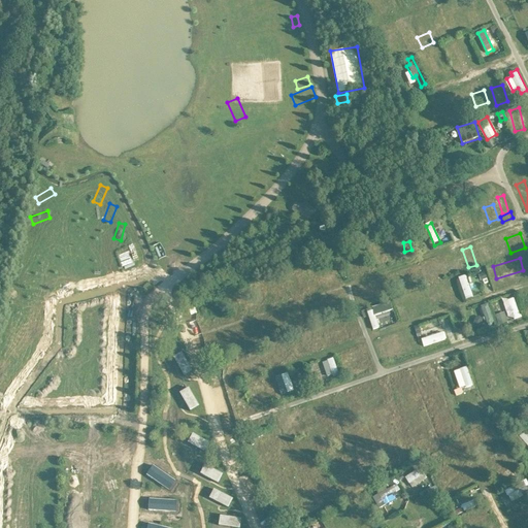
[(451,265),(453,271),(459,268),(457,262),(451,265)]
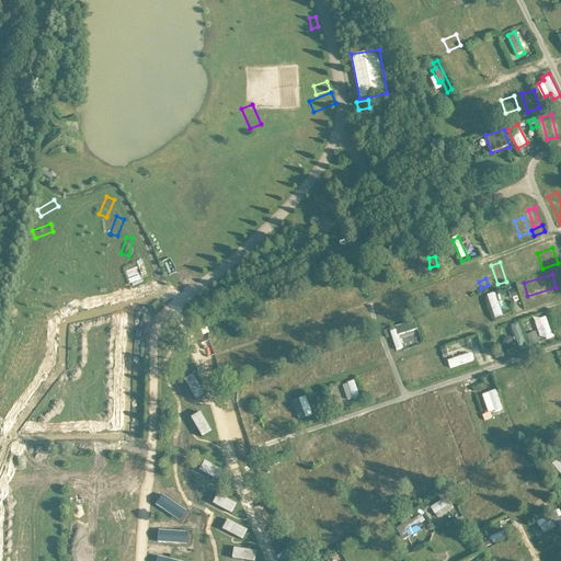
[(454,297),(476,293),(473,285),(453,290),(454,297)]
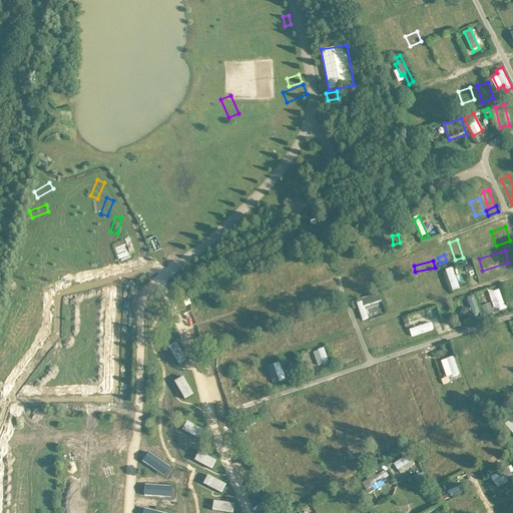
[(445,270),(453,291),(459,289),(452,268),(445,270)]
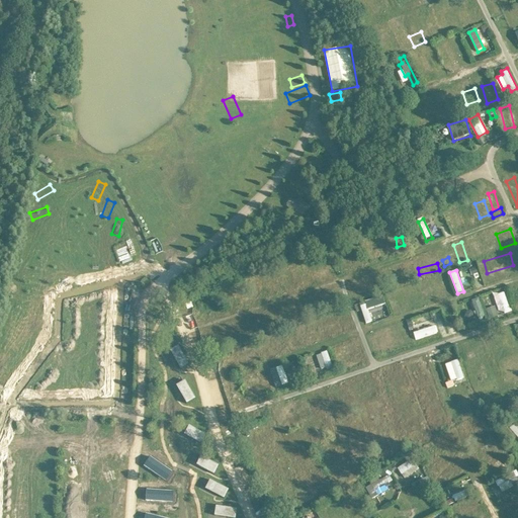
[(352,289),(355,299),(376,293),(373,283),(352,289)]
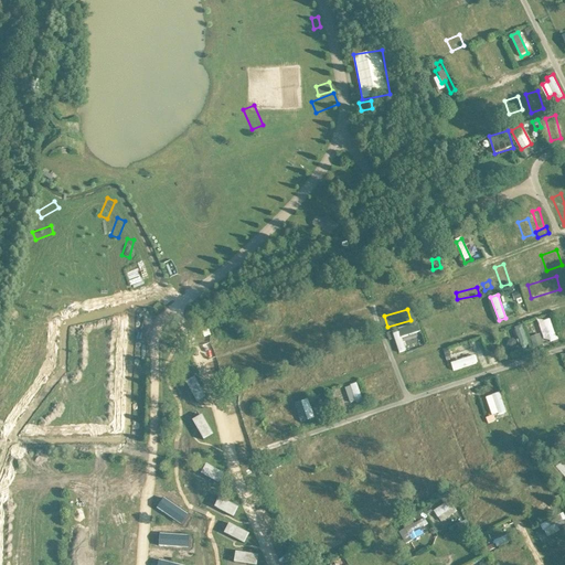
[(543,321),(550,341),(556,339),(550,320),(543,321)]
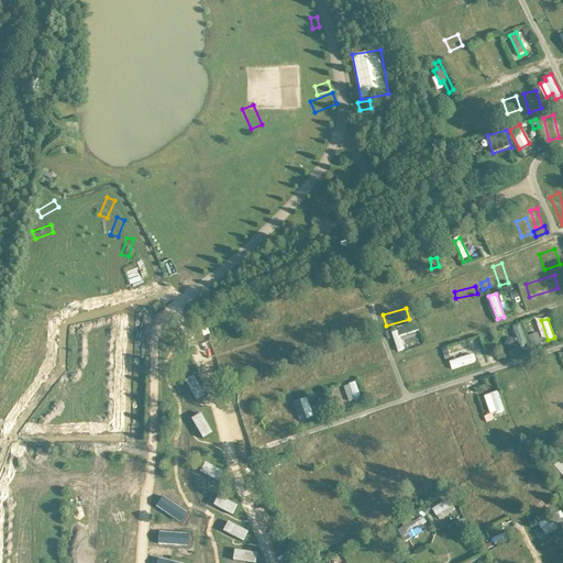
[(512,327),(520,346),(528,344),(520,324),(512,327)]
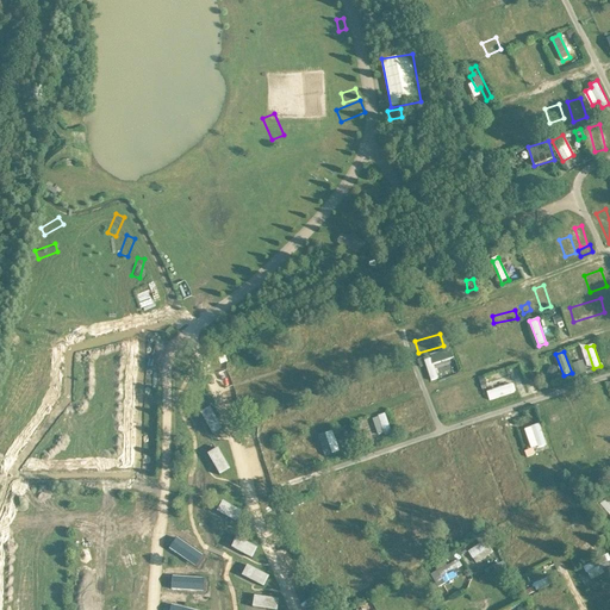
[(551,356),(543,359),(547,366),(554,363),(551,356)]
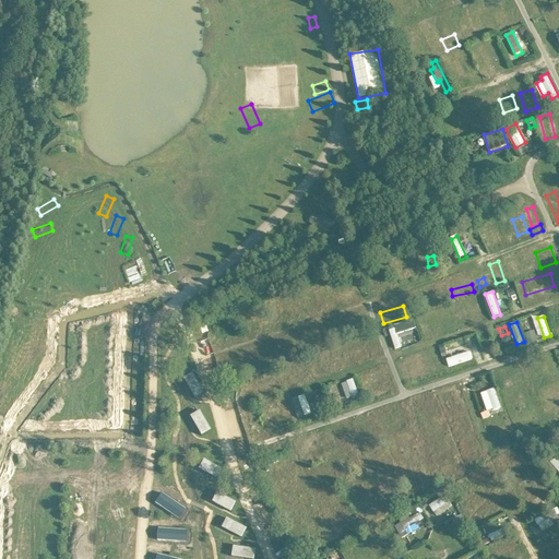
[(385,330),(392,348),(399,346),(391,328),(385,330)]
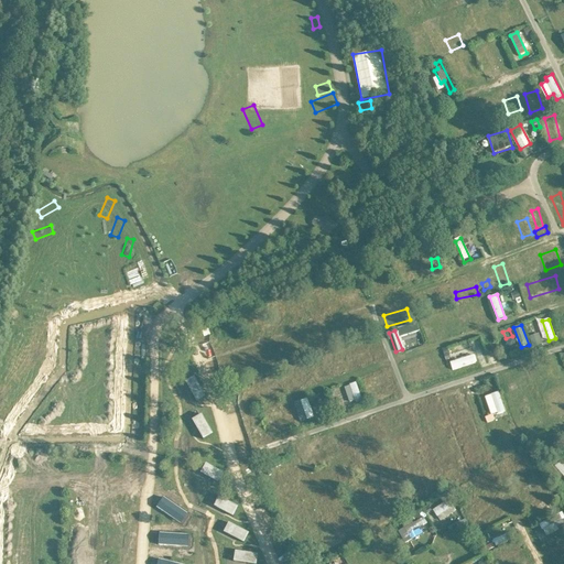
[(403,336),(405,343),(423,337),(421,331),(403,336)]
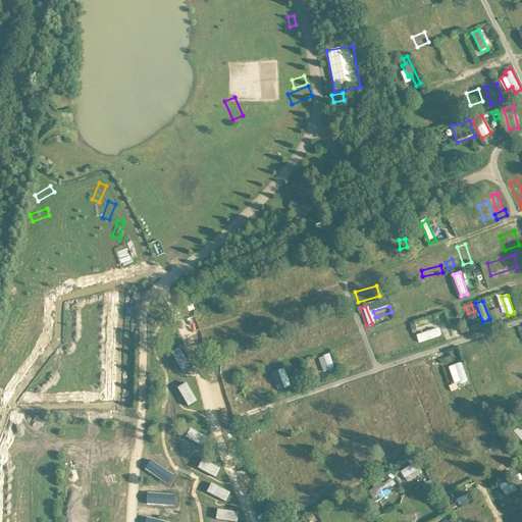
[(273,309),(276,324),(290,321),(286,307),(273,309)]
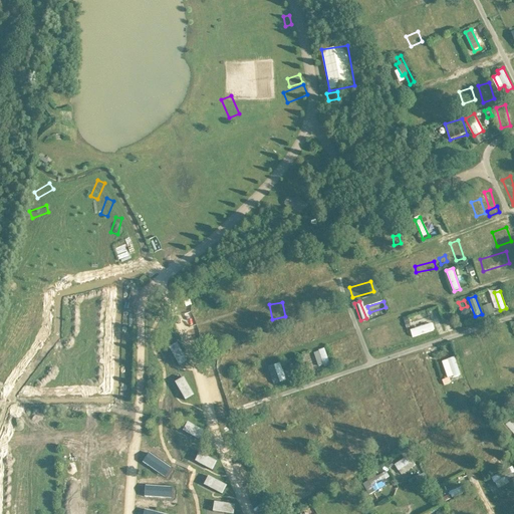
[(490,304),(482,307),(485,314),(493,312),(490,304)]
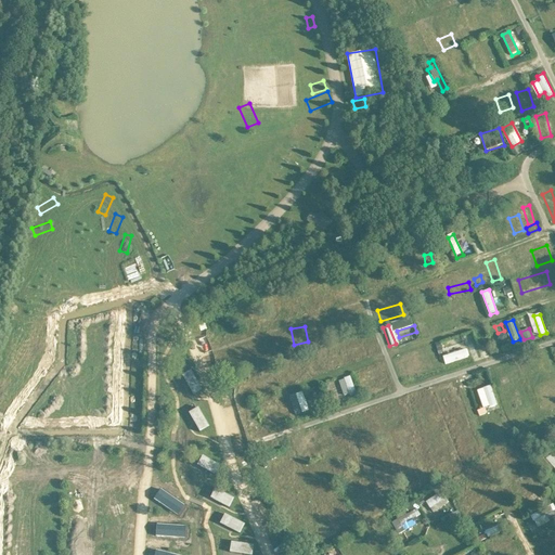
[(273,358),(286,352),(280,335),(267,339),(273,358)]
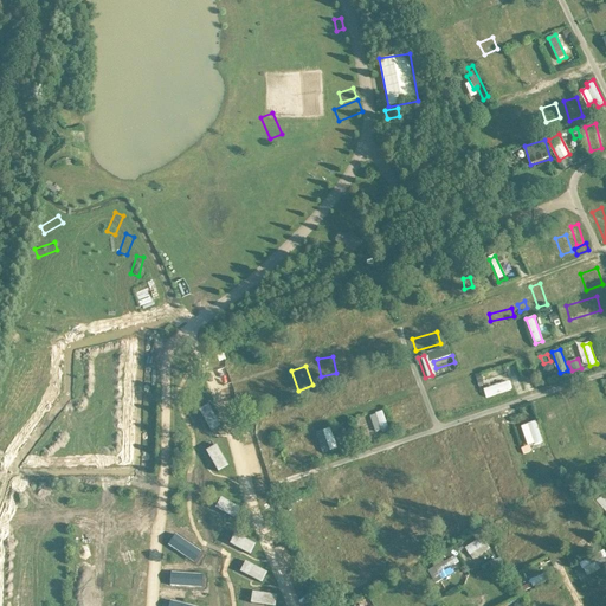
[(509,380),(484,387),(487,398),(511,389),(509,380)]
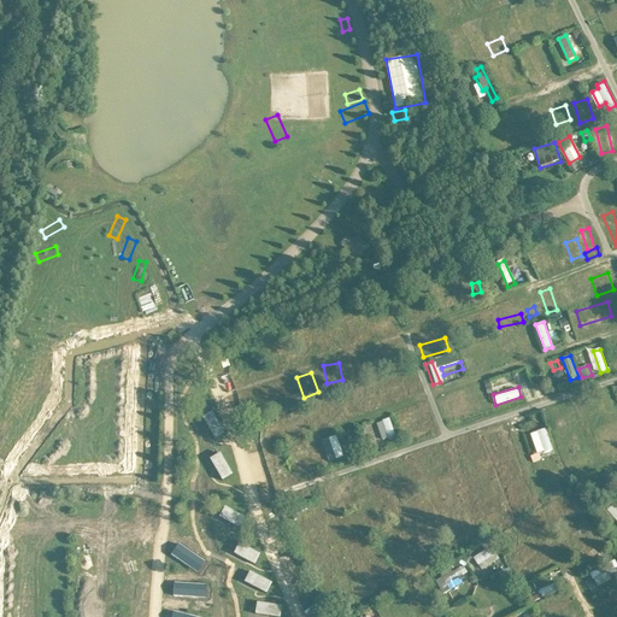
[(346,400),(348,413),(366,410),(364,397),(346,400)]
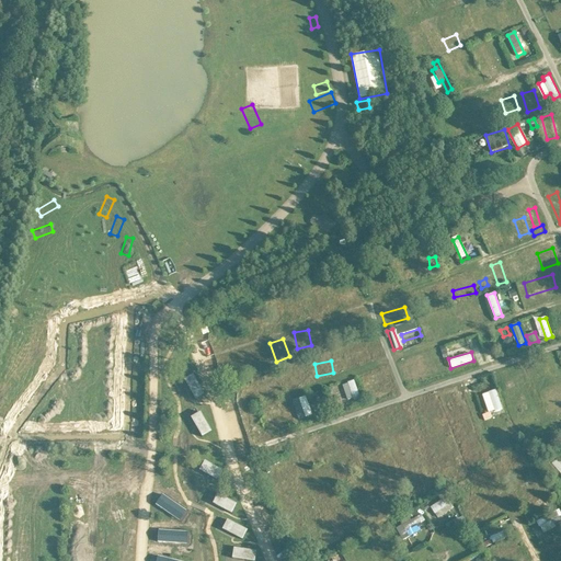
[(418,364),(411,367),(414,374),(421,370),(418,364)]
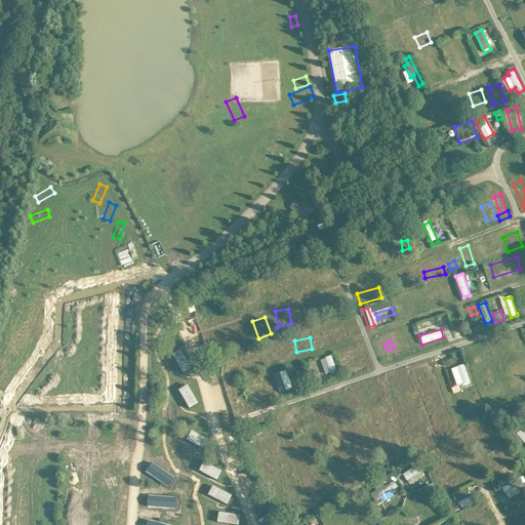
[(270,364),(282,359),(276,345),(264,351),(270,364)]
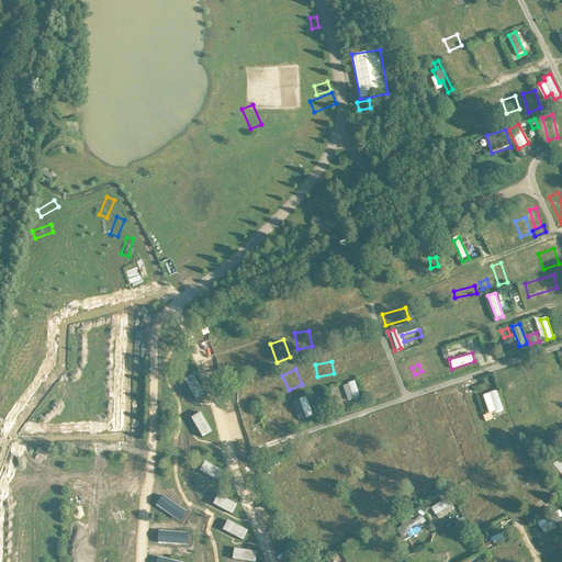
[(276,373),(254,383),(257,392),(279,381),(276,373)]
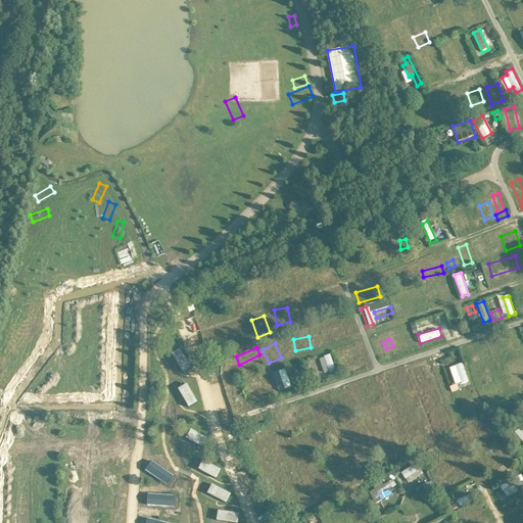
[(180,349),(172,354),(181,373),(190,368),(180,349)]
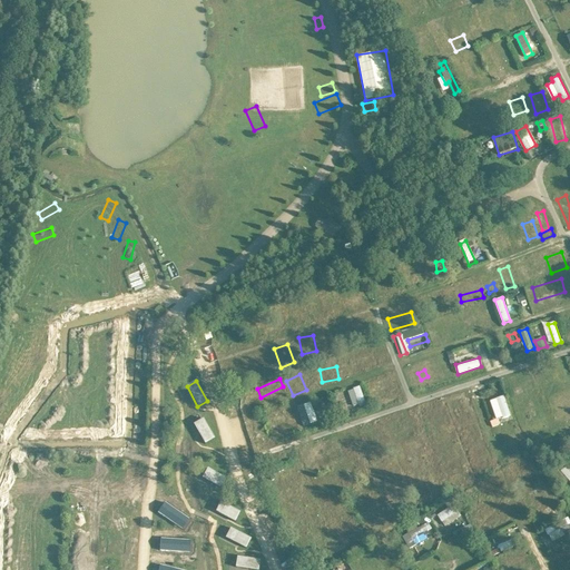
[(361,385),(347,390),(354,409),(367,404),(361,385)]
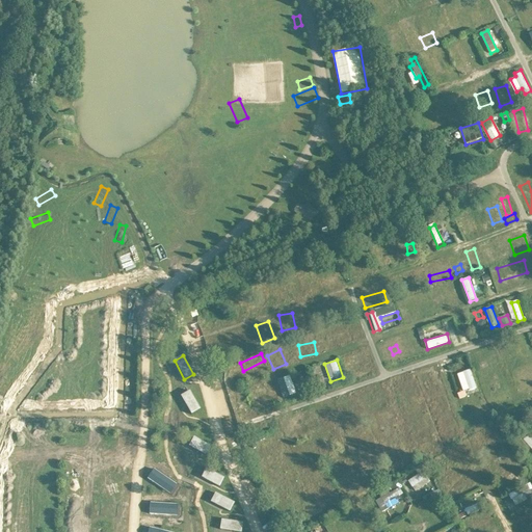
[(471,368),(457,372),(463,390),(464,390),(476,386),(471,368)]
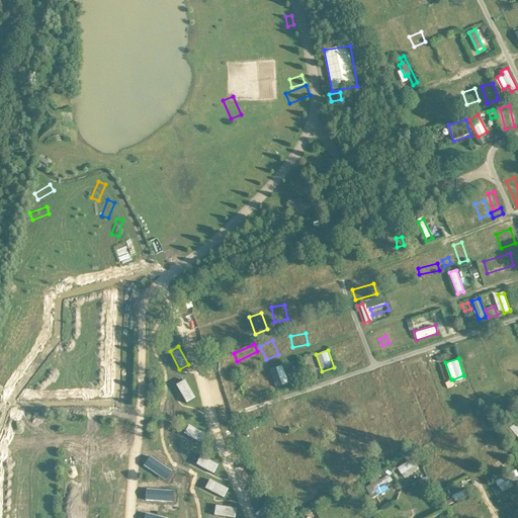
[(270,369),(276,387),(290,383),(284,364),(270,369)]
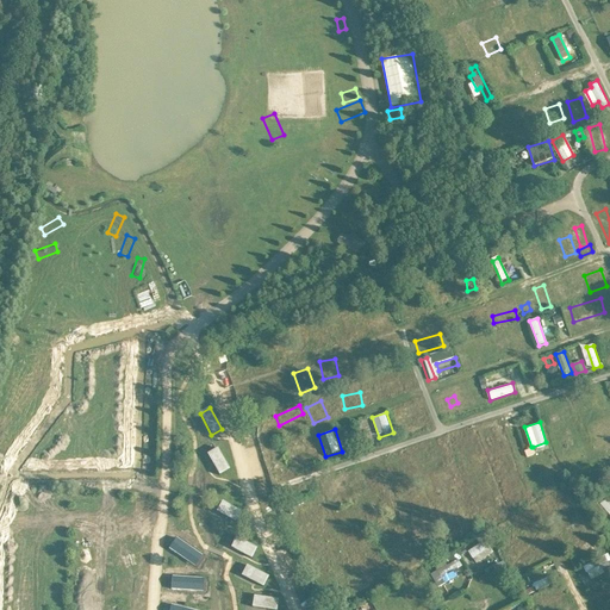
[(462,459),(483,452),(477,439),(458,446),(462,459)]
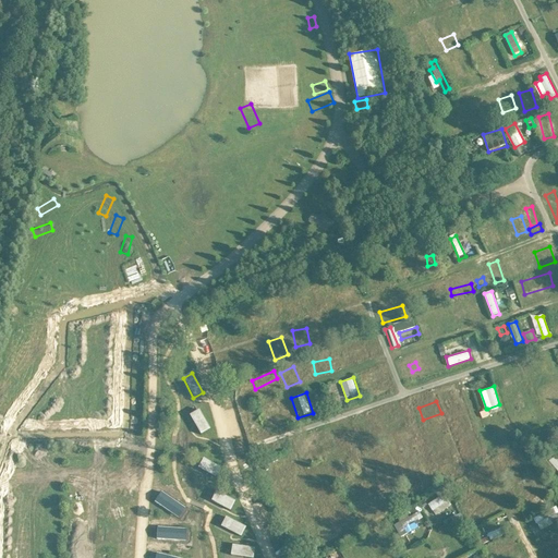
[(277,408),(266,412),(273,426),(294,416),(291,409),(280,414),(277,408)]
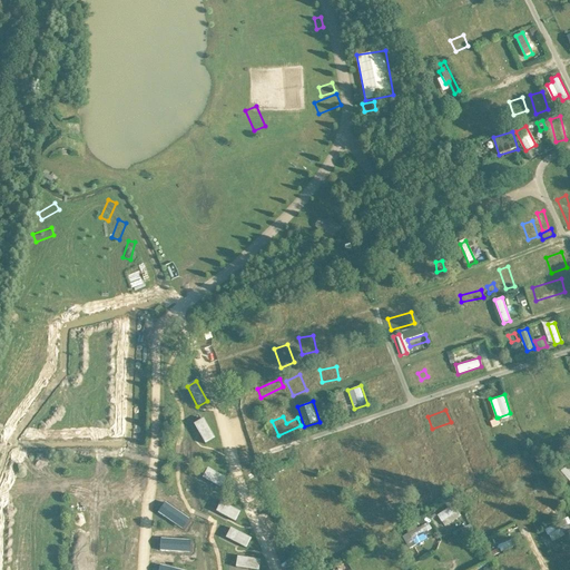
[(203,419),(194,424),(204,444),(214,439),(203,419)]
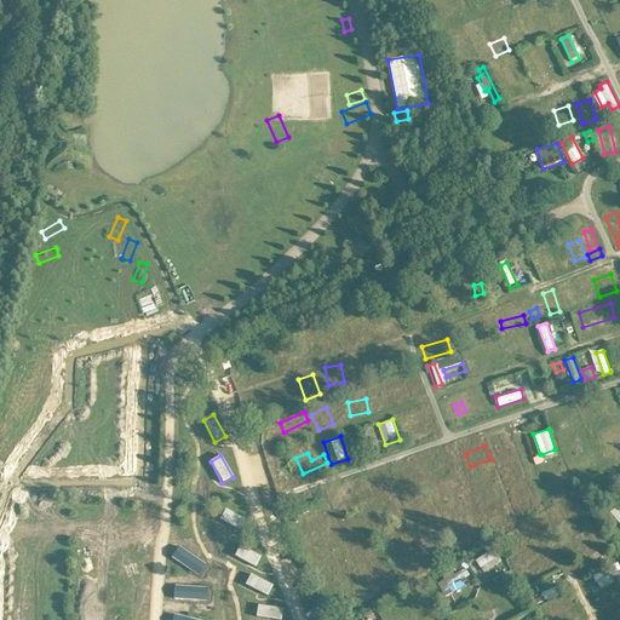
[(452,464),(429,475),(432,483),(457,474),(452,464)]
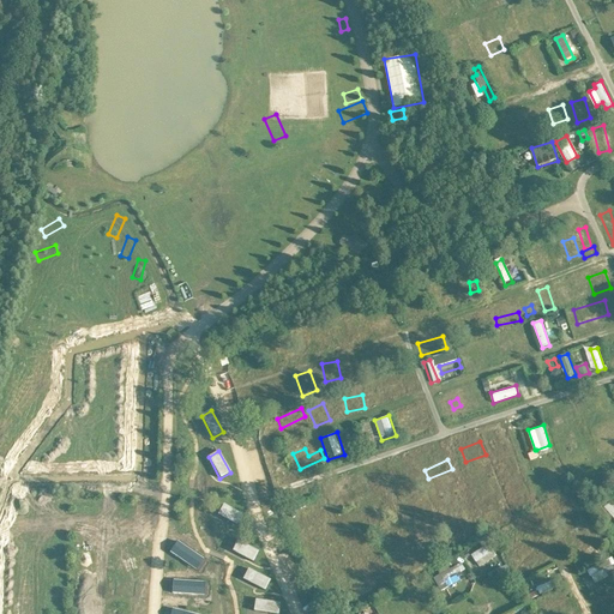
[(354,471),(366,497),(375,493),(363,467),(354,471)]
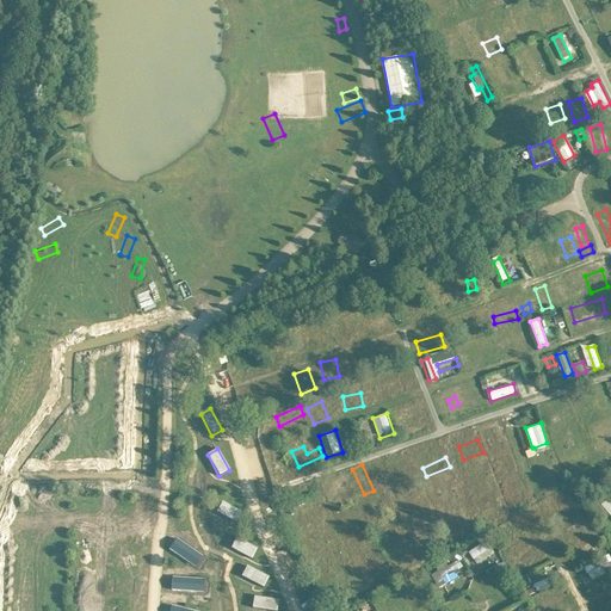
[(522,489),(513,473),(505,477),(512,493),(522,489)]
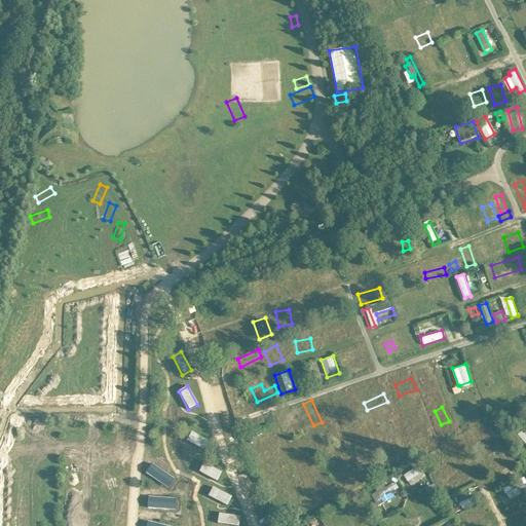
[(461,426),(472,422),(470,417),(458,421),(461,426)]
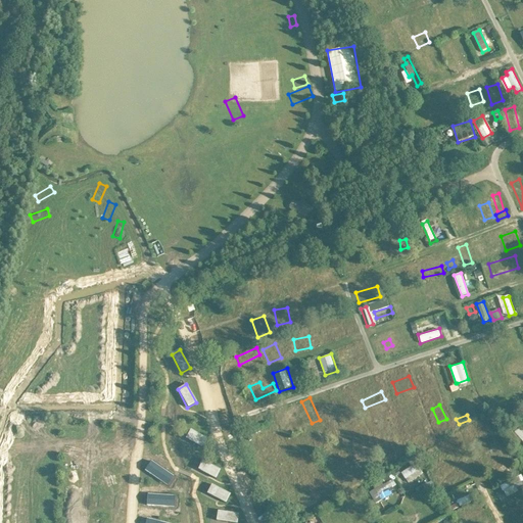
[(409,435),(430,425),(427,418),(406,428),(409,435)]
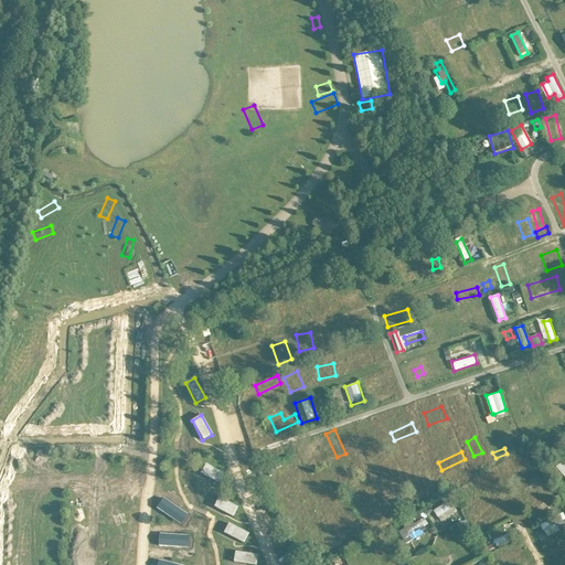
[(375,467),(392,460),(388,452),(372,459),(375,467)]
